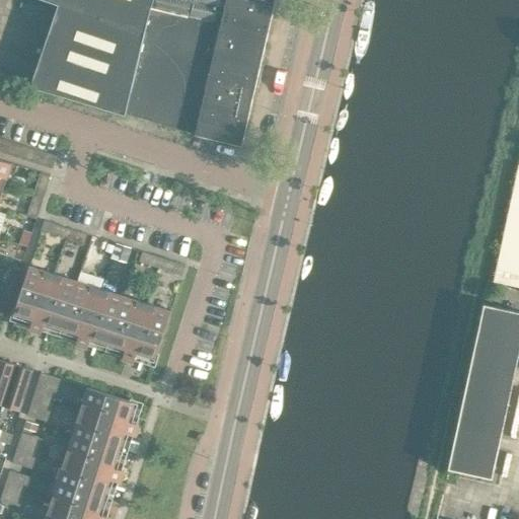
[(47,0),(58,3),(30,85),(126,113),(127,110),(195,134),(240,144),(274,0),(47,0)]
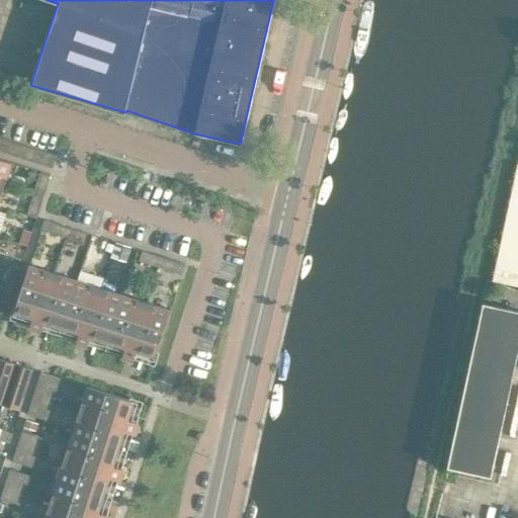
[(0,145),(0,151),(6,153),(10,141),(2,138),(0,145)]
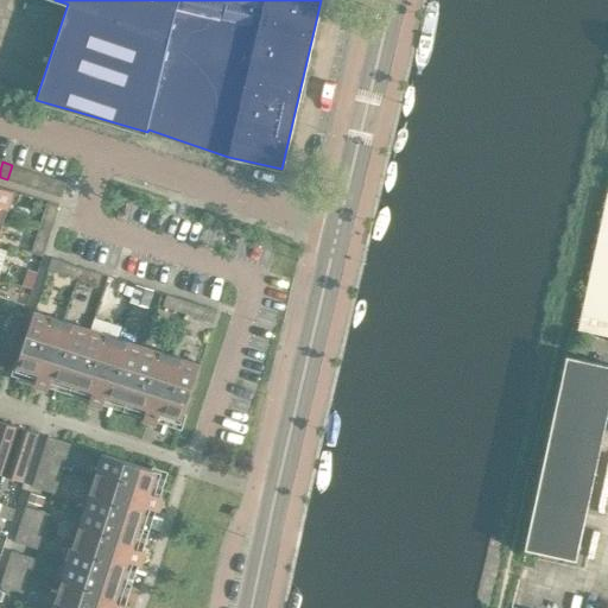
[(7,179),(16,182),(20,168),(12,165),(7,179)]
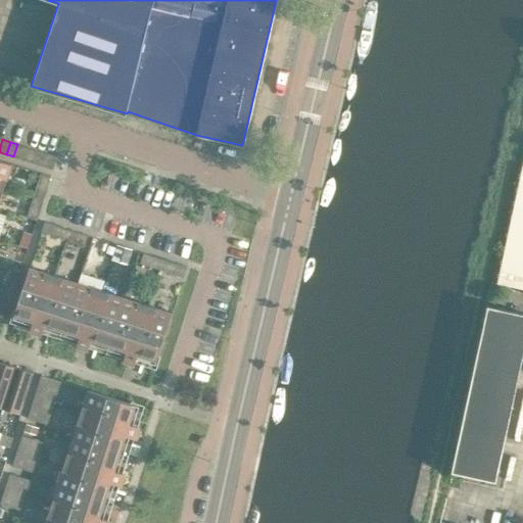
[(13,156),(21,159),(26,147),(17,144),(13,156)]
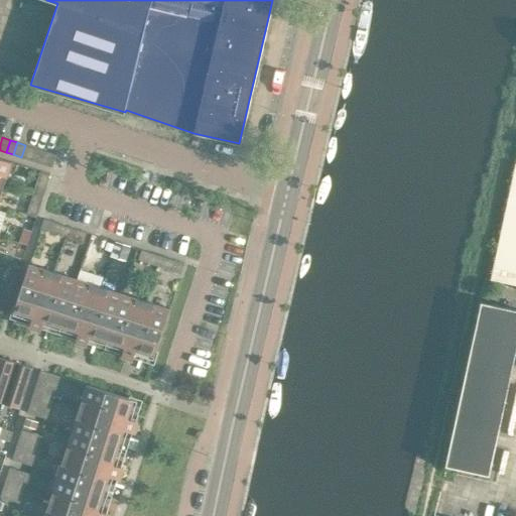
[(21,157),(28,159),(32,147),(25,145),(21,157)]
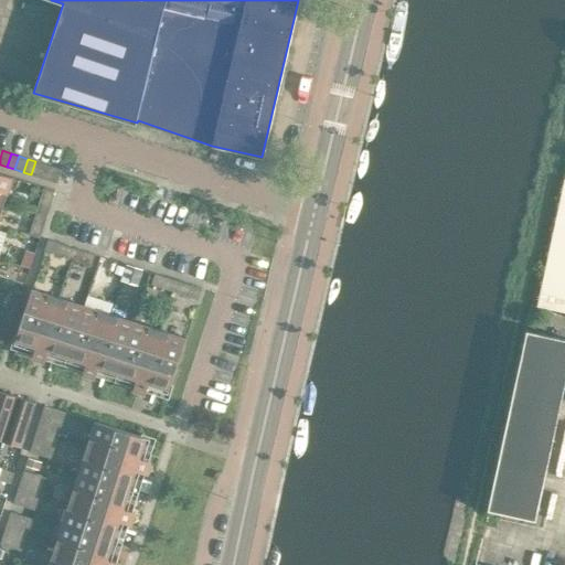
[(31,174),(40,178),(44,163),(35,161),(31,174)]
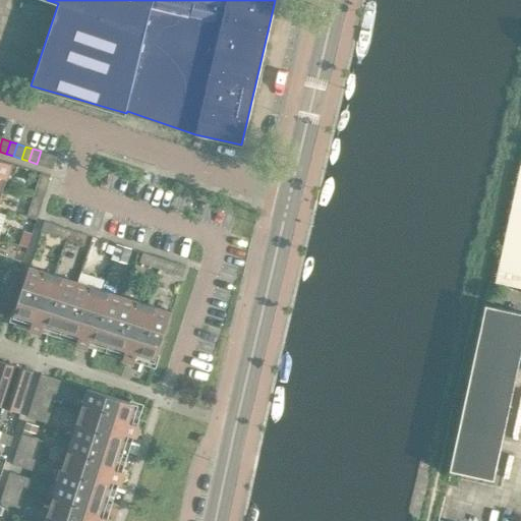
[(37,164),(44,166),(48,154),(41,151),(37,164)]
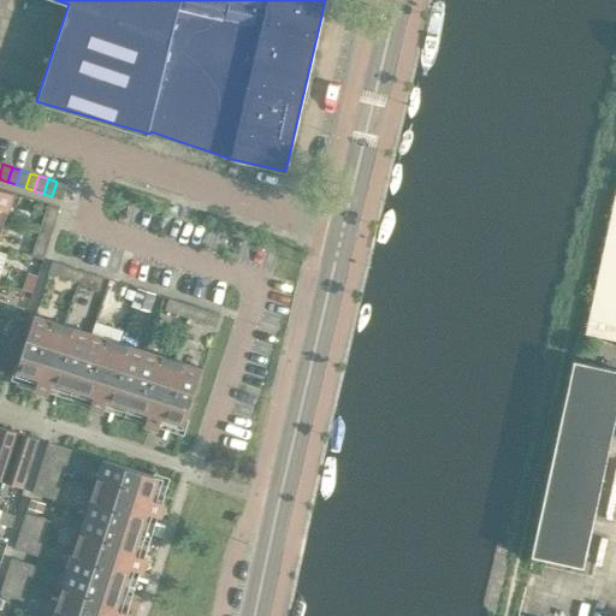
[(57,182),(52,196),(61,199),(66,184),(57,182)]
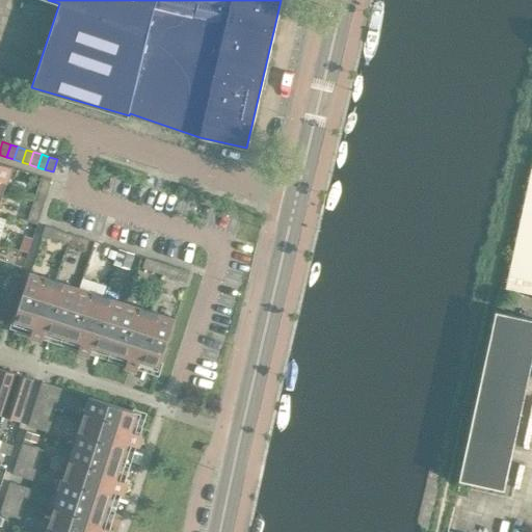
[(0,202),(11,166),(0,162),(0,202)]
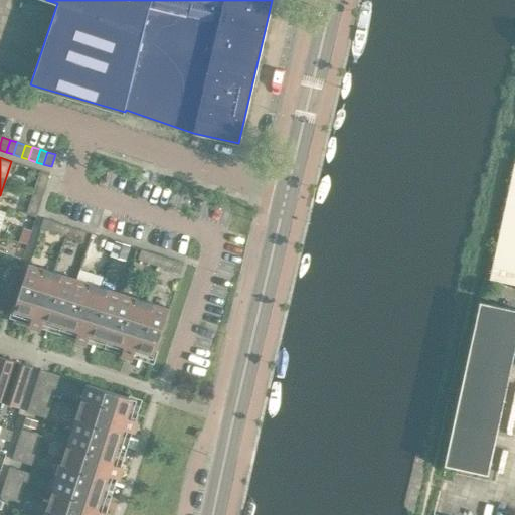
[(489,279),(514,284),(514,162),(489,279)]
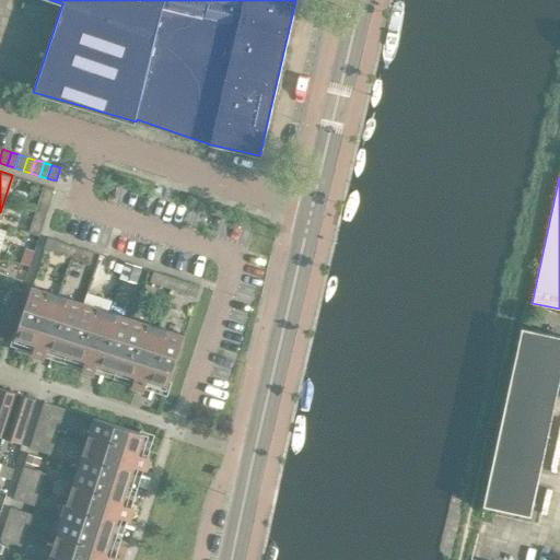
[(44,186),(39,197),(50,200),(54,189),(44,186)]
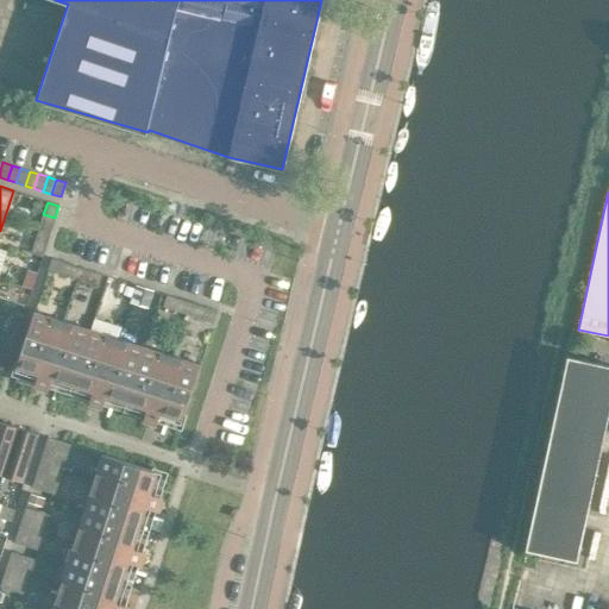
[(43,214),(39,227),(51,231),(55,218),(43,214)]
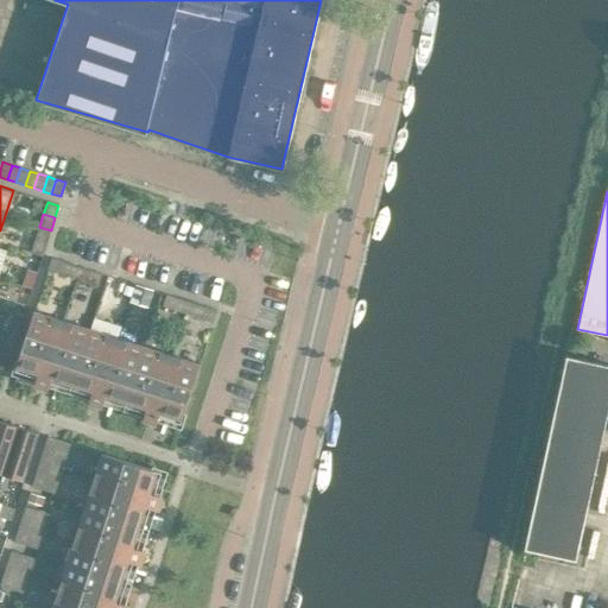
[(39,227),(35,239),(46,242),(51,230),(39,227)]
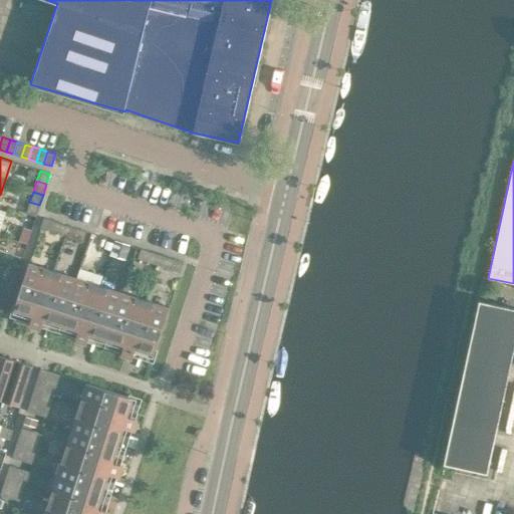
[(39,205),(29,202),(26,213),(36,216),(39,205)]
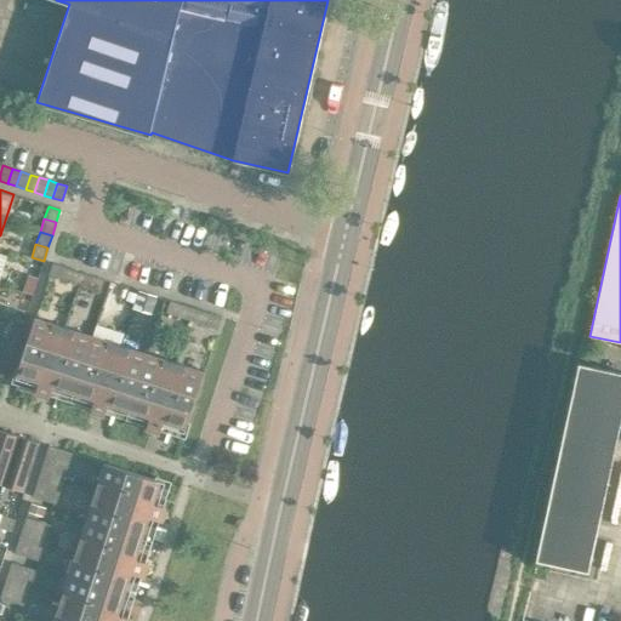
[(49,275),(62,279),(66,267),(52,263),(49,275)]
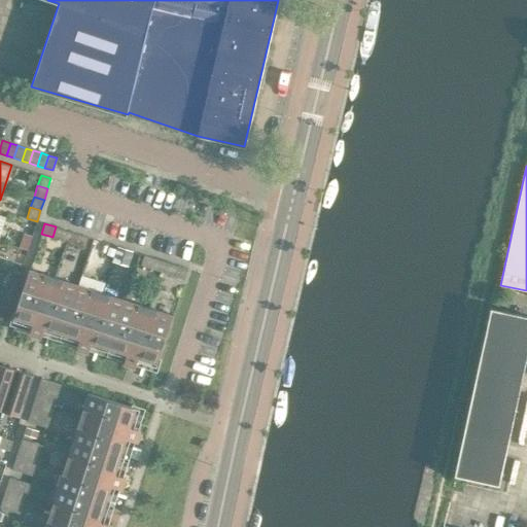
[(53,237),(63,240),(66,230),(56,226),(53,237)]
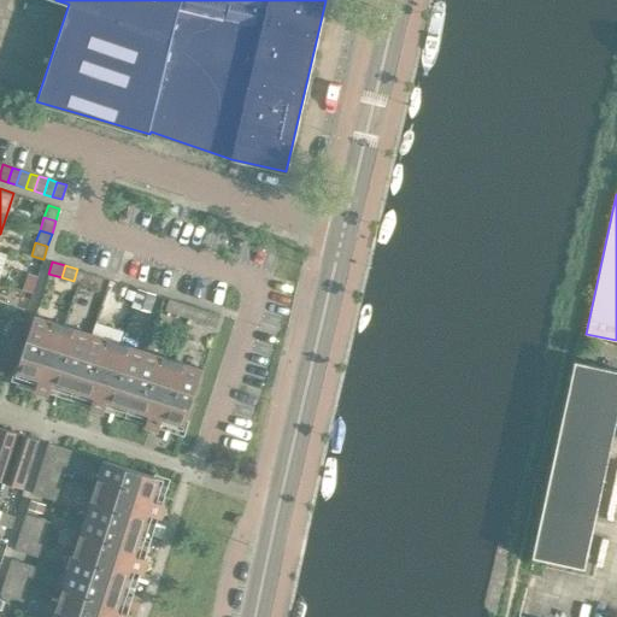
[(74,281),(86,286),(90,274),(77,269),(74,281)]
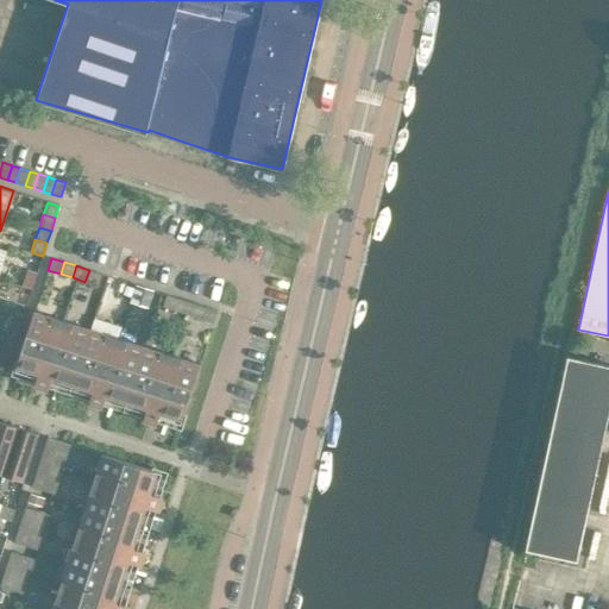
[(27,269),(23,284),(32,288),(38,271),(27,269)]
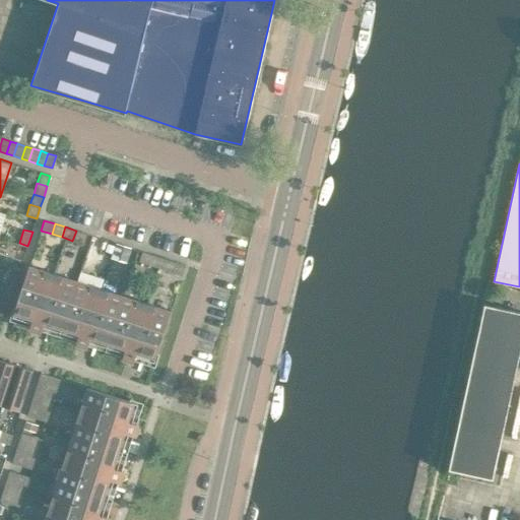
[(76,231),(72,241),(83,244),(86,234),(76,231)]
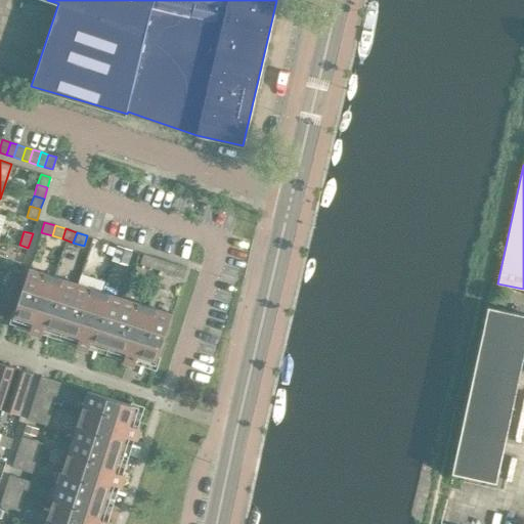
[(117,245),(112,259),(128,264),(132,250),(117,245)]
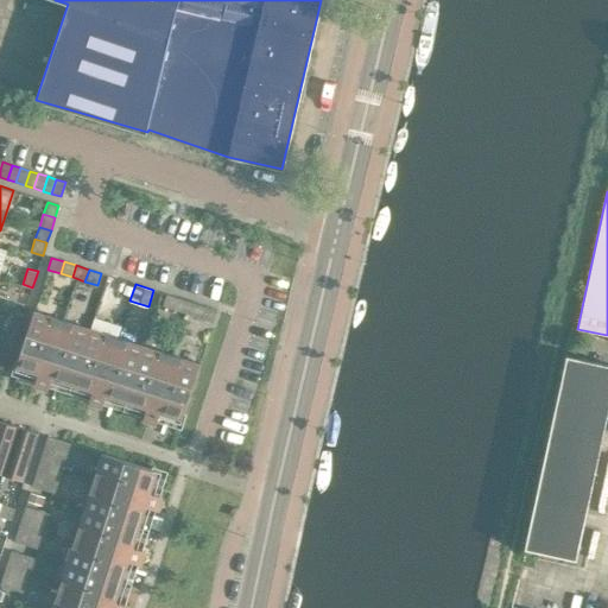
[(125,285),(122,293),(131,296),(133,287),(125,285)]
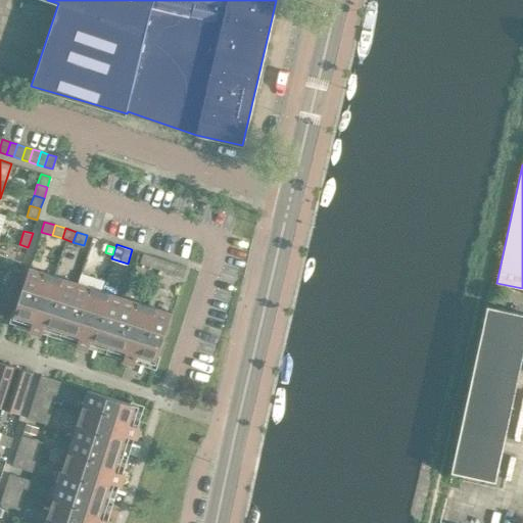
[(140,263),(150,267),(154,256),(143,253),(140,263)]
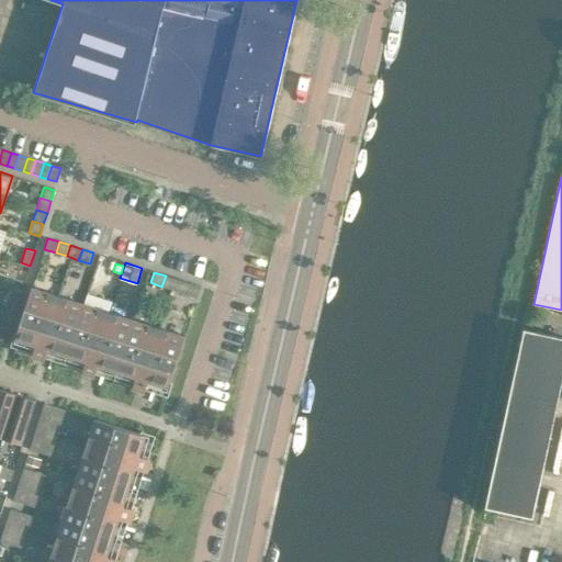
[(161,287),(173,290),(177,279),(166,276),(161,287)]
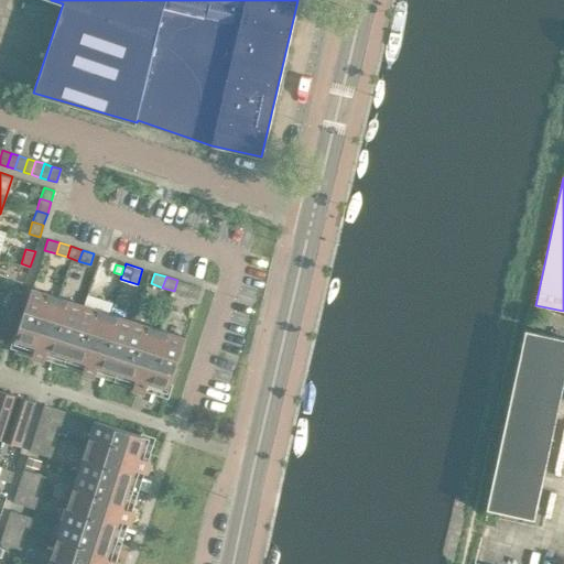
[(174,291),(185,295),(188,284),(177,280),(174,291)]
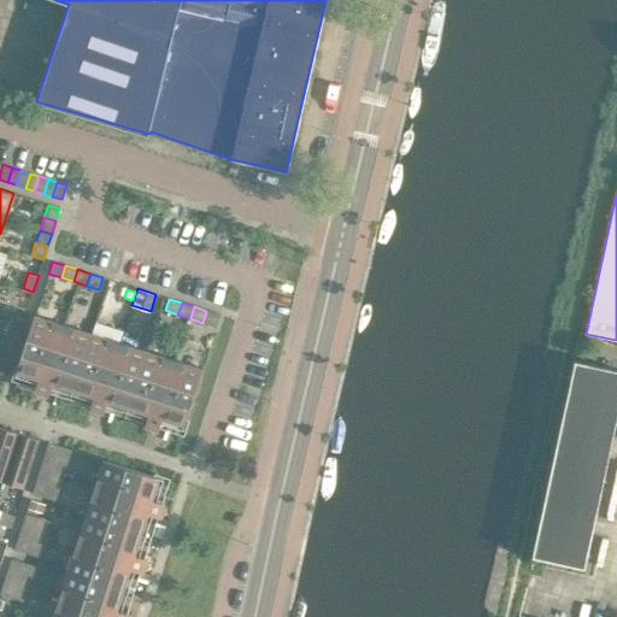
[(206,311),(203,323),(216,327),(219,315),(206,311)]
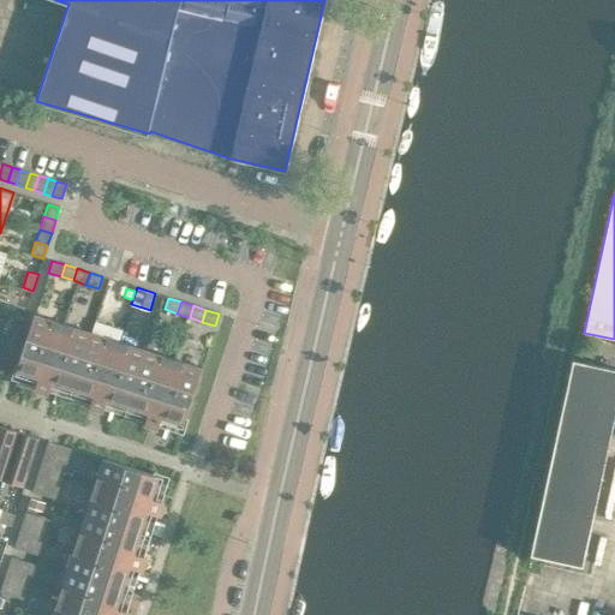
[(71,395),(90,333),(35,315),(15,377),(36,384),(35,390),(48,394),(49,389),(71,395)]
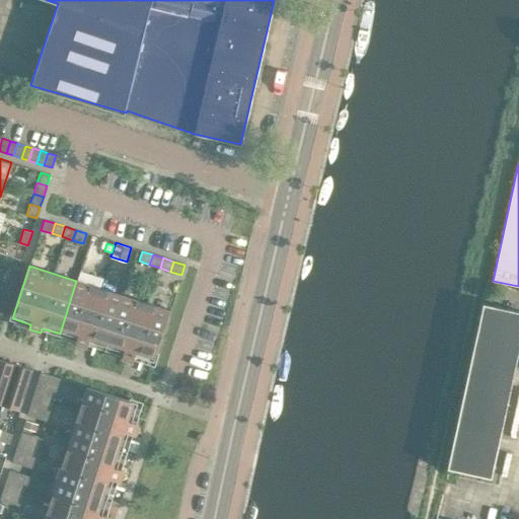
[(9,271),(5,281),(15,284),(18,274),(9,271)]
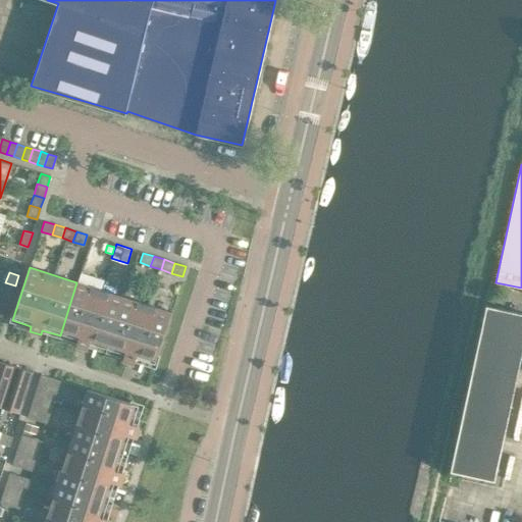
[(5,282),(2,294),(12,297),(15,285),(5,282)]
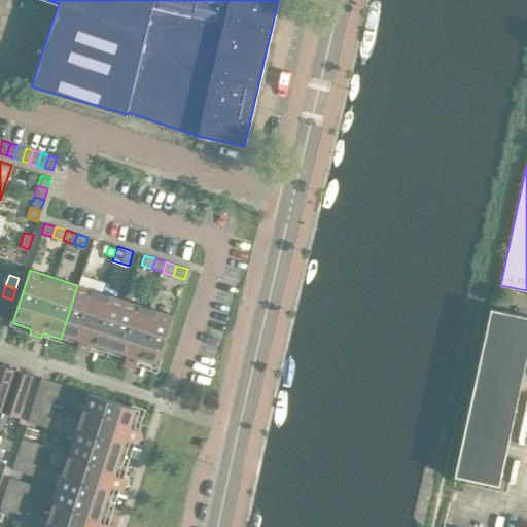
[(125,300),(77,285),(61,339),(78,345),(77,349),(88,353),(90,348),(107,354),(125,300)]
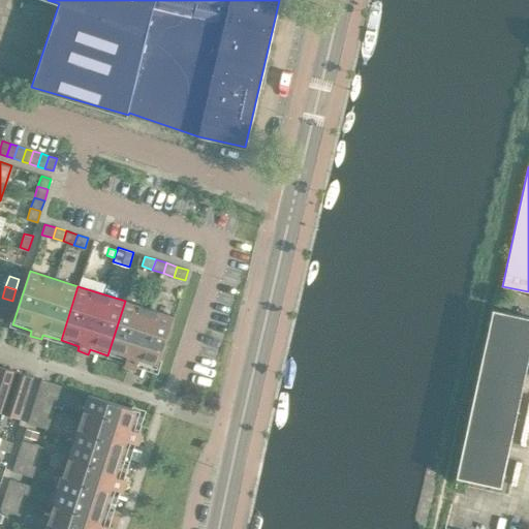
[(2,298),(0,303),(0,308),(8,311),(12,301),(2,298)]
